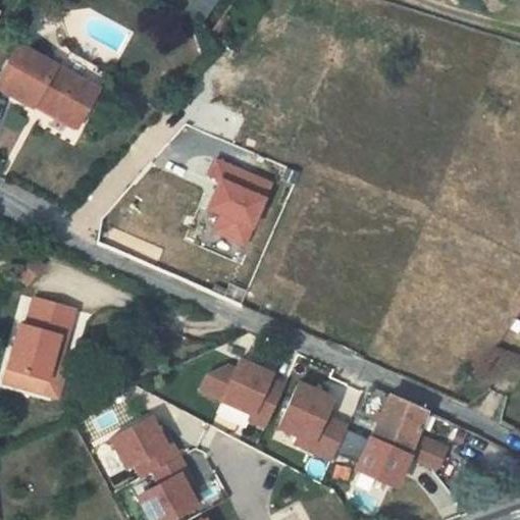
[(191,0),(183,11),(201,21),(216,0),(191,0)]
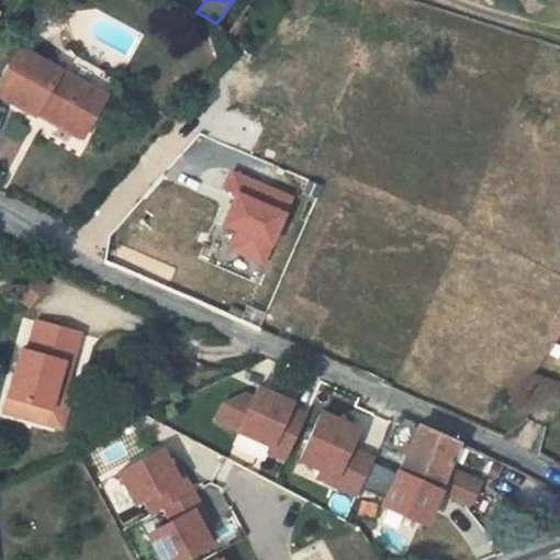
[(230,31),(223,28),(221,30),(235,54),(244,44),(236,35),(230,31)]
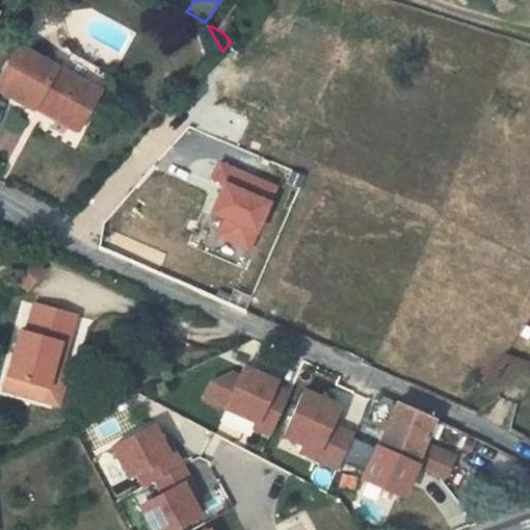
[(80,127),(101,89),(22,45),(0,82),(0,89),(34,108),(37,104),(80,127)]
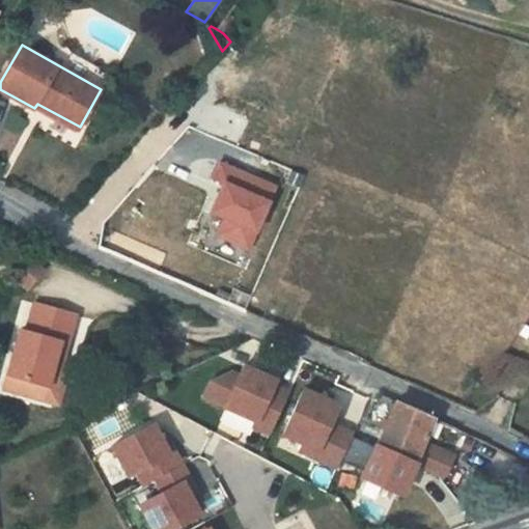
[(217,177),(227,182),(215,212),(229,218),(221,234),(252,249),(280,186),(224,161),(217,177)]
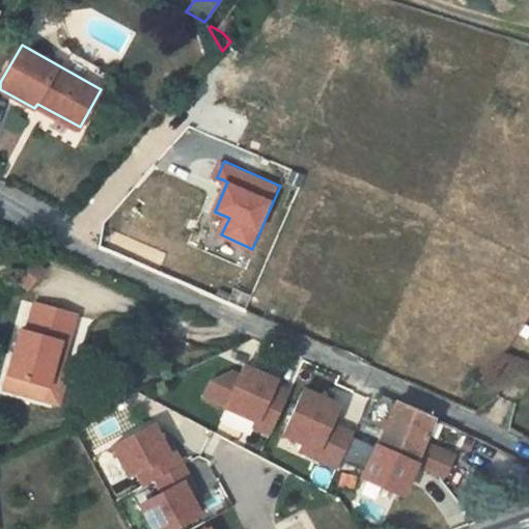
[(39,263),(27,254),(16,274),(27,282),(38,263),(39,263)]
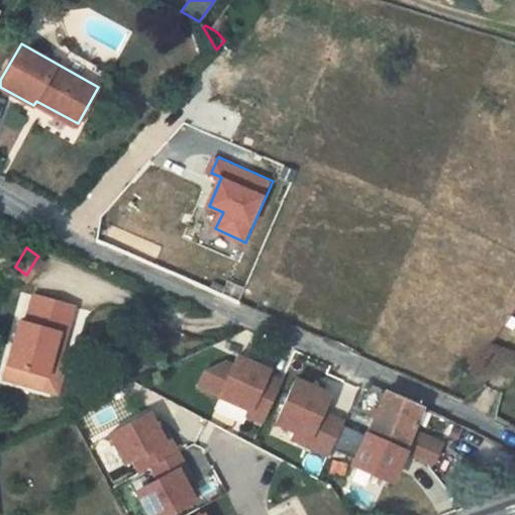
[(78,304),(35,292),(27,321),(23,320),(7,377),(30,385),(35,370),(49,374),(57,350),(63,330),(70,332),(78,304)]
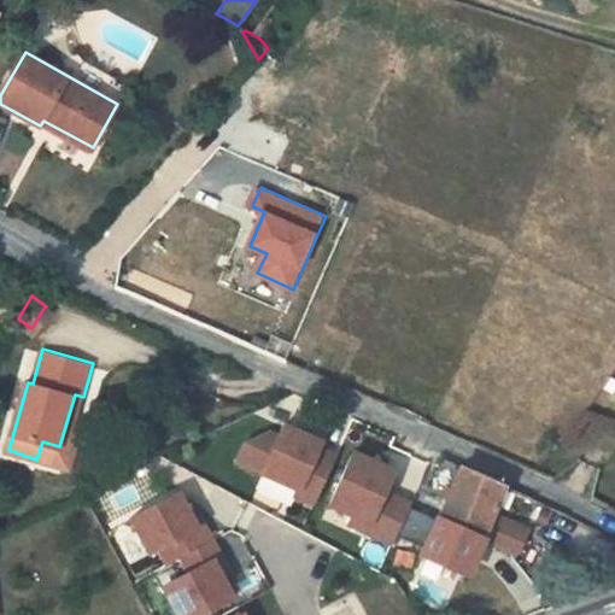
[(36,460),(71,469),(85,423),(76,421),(83,397),(75,394),(68,419),(59,446),(42,441),(36,460)]
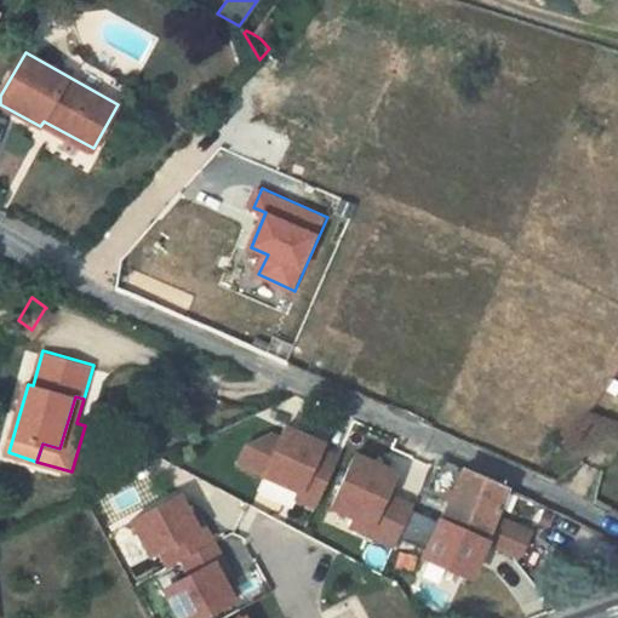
[(318,504),(339,456),(322,447),(325,442),(287,424),(281,436),(273,431),(247,444),(240,461),(302,490),(299,496),(318,504)]
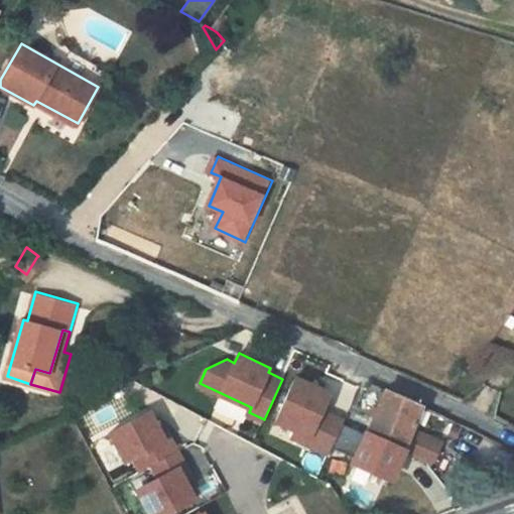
[(344,423),(345,421),(325,411),(332,396),(295,381),(277,419),(297,428),(313,435),(309,444),(330,454),(334,446),(344,423)]
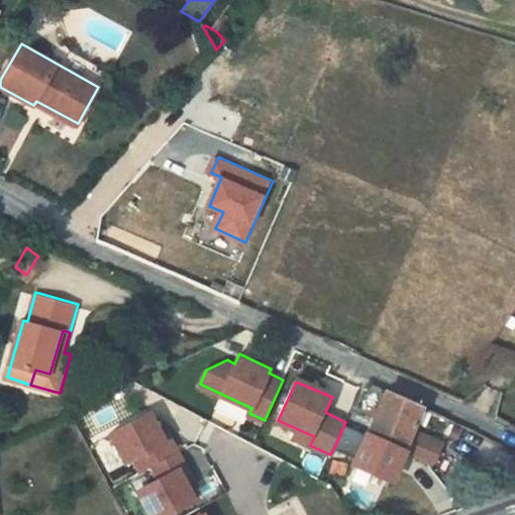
[(352,410),(376,420),(370,434),(407,450),(428,460),(433,467),(444,441),(417,428),(426,407),(390,390),(387,396),(369,388),(362,403),(356,401),(352,410)]
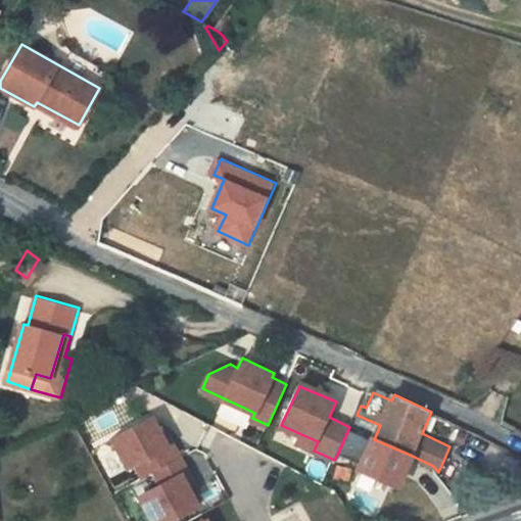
[(153,416),(113,437),(130,467),(138,463),(145,476),(156,470),(182,457),(175,443),(170,445),(161,431),(153,416)]
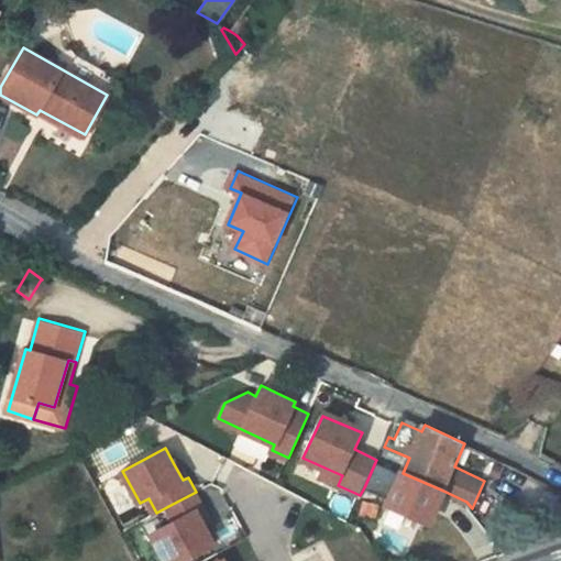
[(179,461),(174,464),(183,480),(188,477),(179,461)]
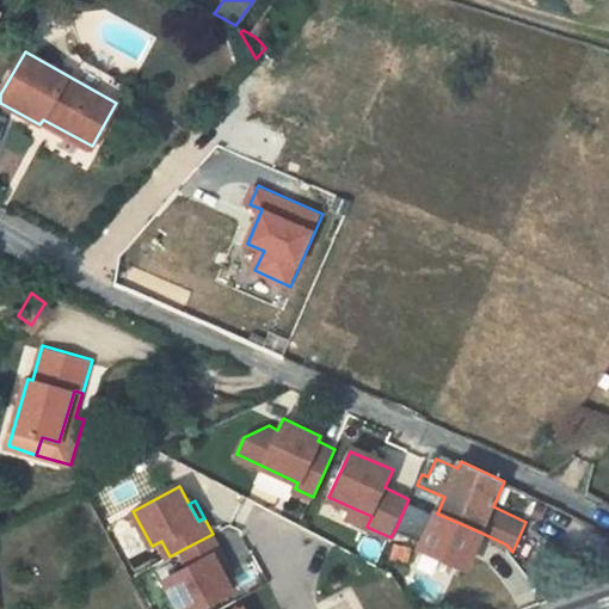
[(437,514),(407,502),(395,529),(424,542),(437,514)]
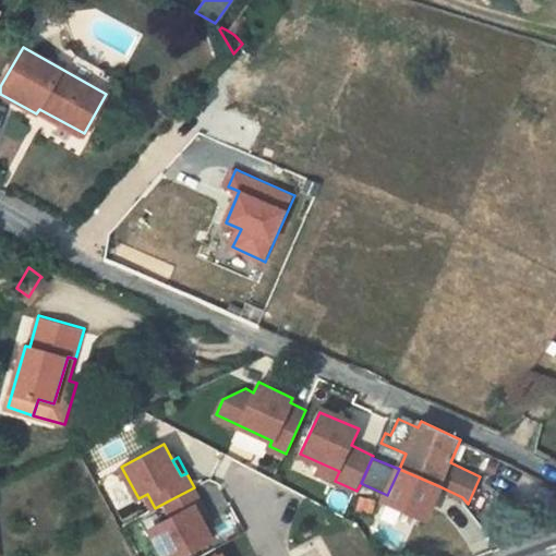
[(71,459),(62,463),(69,474),(77,470),(71,459)]
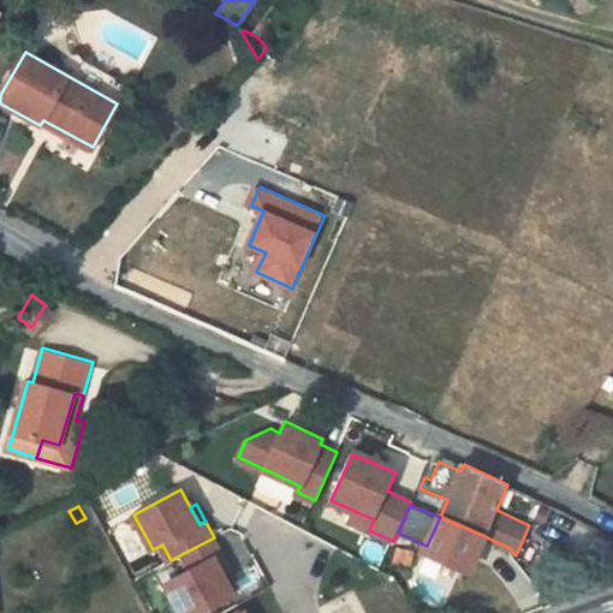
[(350,521),(369,530),(374,519),(355,511),(350,521)]
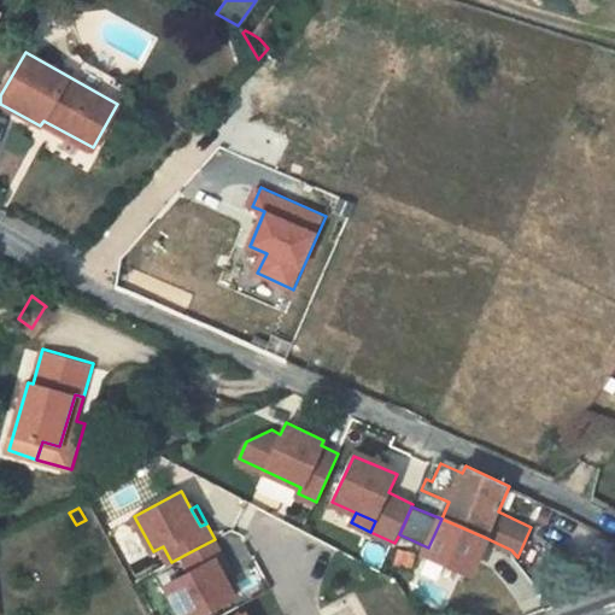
[(486,538),(441,519),(428,548),(426,552),(470,572),(486,538)]
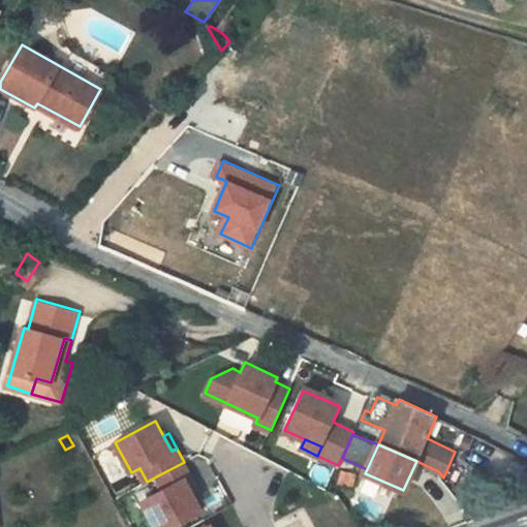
[(184,462),(158,475),(165,489),(143,501),(156,526),(171,526),(202,510),(192,494),(185,479),(191,476),(184,462)]
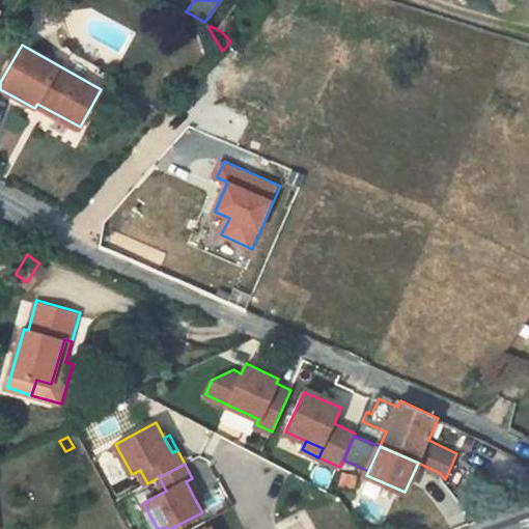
[(357,480),(357,478),(356,477),(356,476),(355,475),(354,475),(353,474),(352,474),(351,474),(349,475),(347,475),(346,476),(345,478),(344,480),(344,481),(345,482),(346,484),(347,485),(350,486),(352,486),(354,486),(356,484),(357,483),(357,480)]
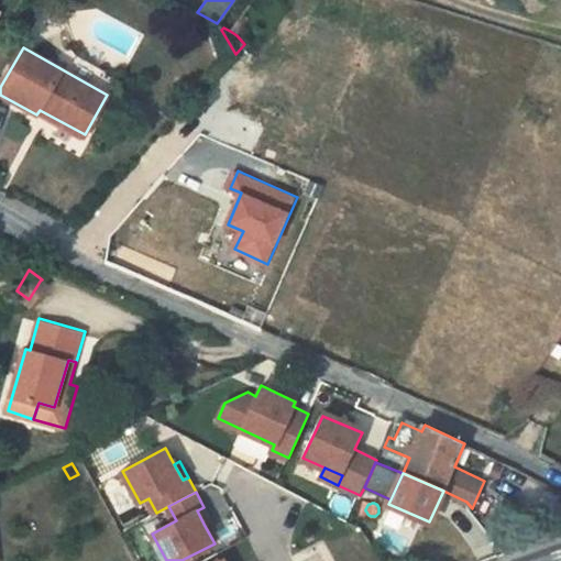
[(204,507),(197,510),(205,526),(212,521),(204,507)]
